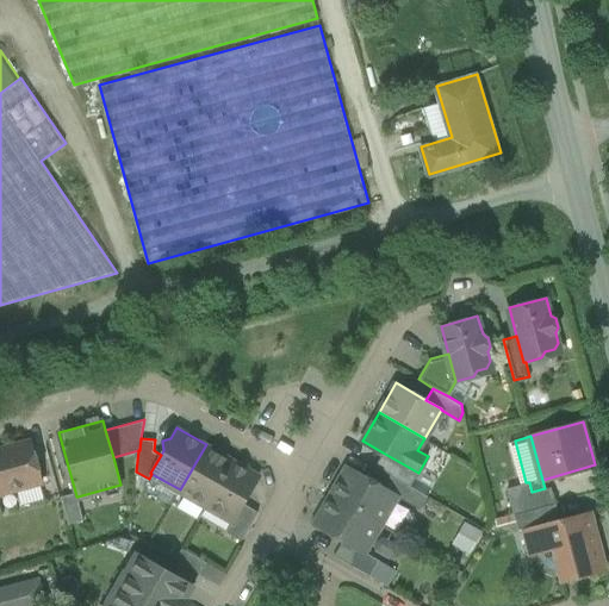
[(31,439),(0,448),(0,492),(43,481),(31,439)]
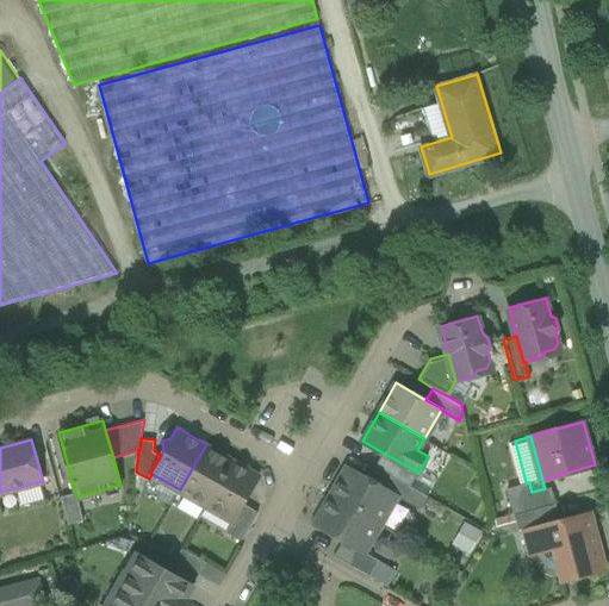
[(232,460),(206,444),(180,489),(206,505),(232,460)]
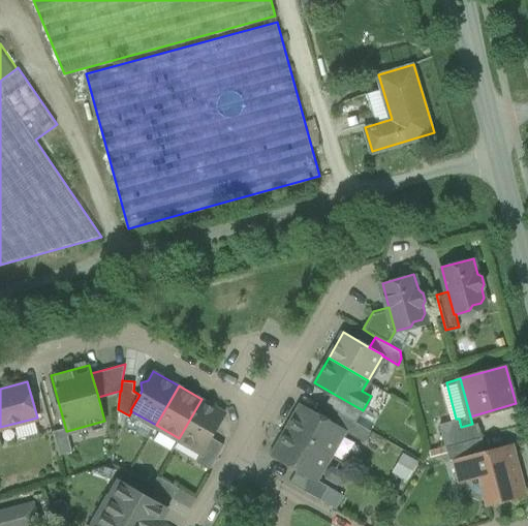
[(363,410),(332,393),(325,403),(339,411),(356,421),(363,410)]
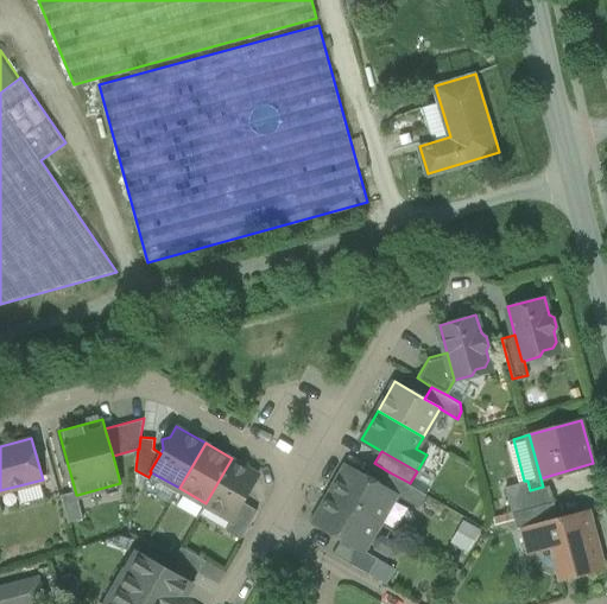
[(232,458),(206,503),(232,519),(233,519),(244,501),(259,474),(232,458)]
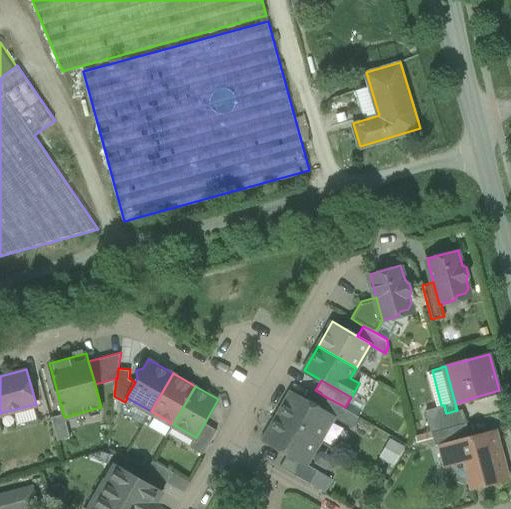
[(322,408),(292,391),(278,415),(319,439),(333,416),(333,415),(322,408)]
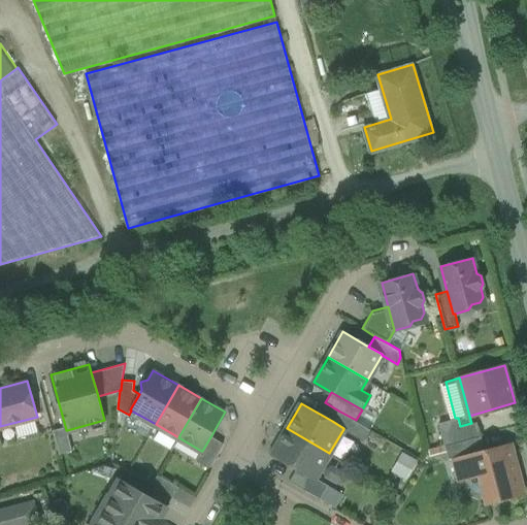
[(356,420),(338,411),(332,421),(343,428),(343,429),(364,440),(370,429),(356,420)]
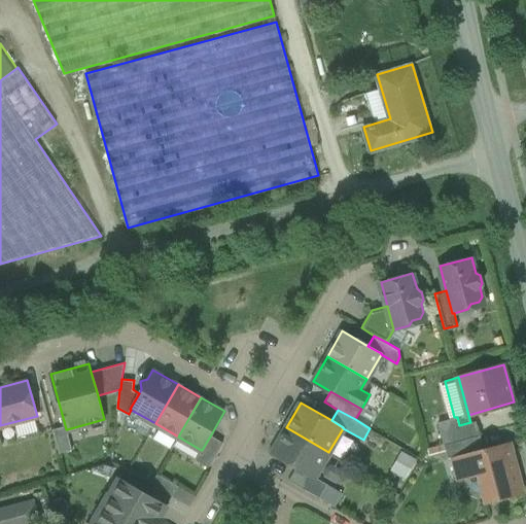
[(445,444),(480,434),(477,420),(470,422),(459,425),(457,417),(454,417),(439,422),(445,444)]
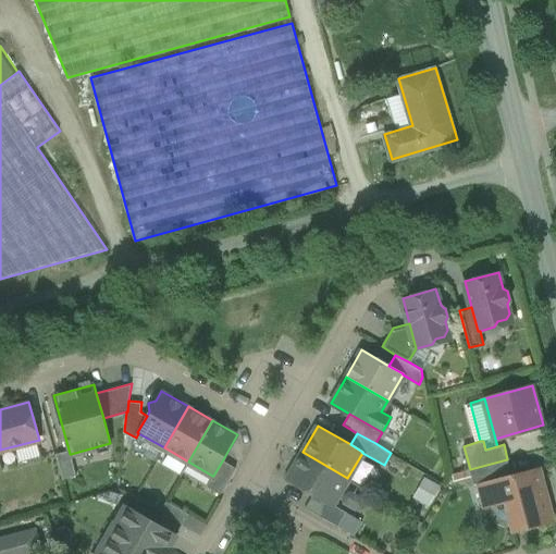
[(69,450),(57,453),(63,478),(76,475),(71,454),(70,454),(69,450)]
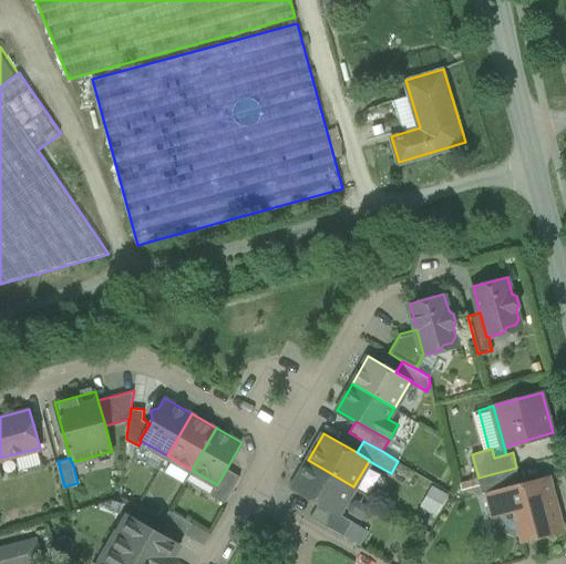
[(353,486),(308,460),(292,486),(319,502),(339,513),(339,512),(353,486)]
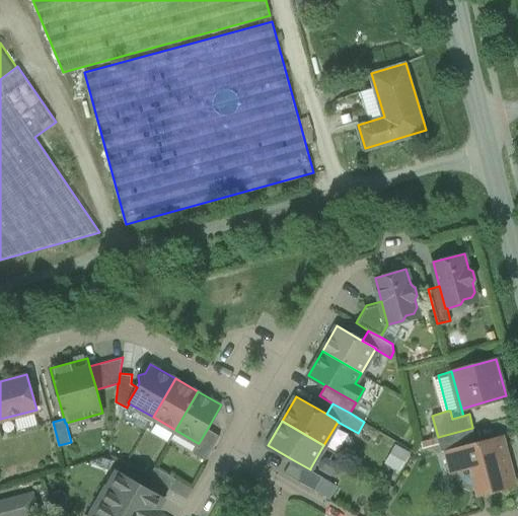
[(220,435),(208,428),(199,443),(198,443),(193,451),(206,459),(220,435)]
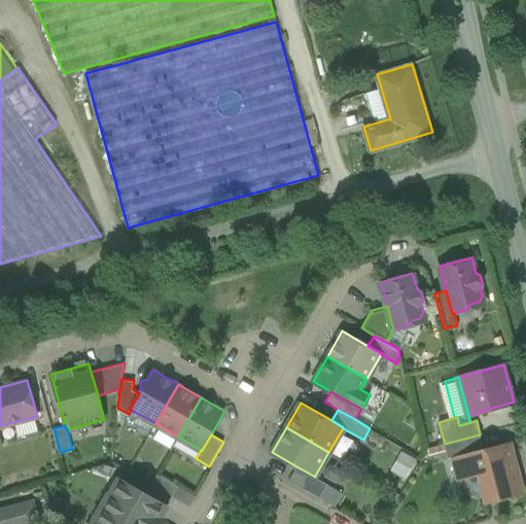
[(480,434),(445,444),(448,457),(453,456),(484,448),(480,434)]
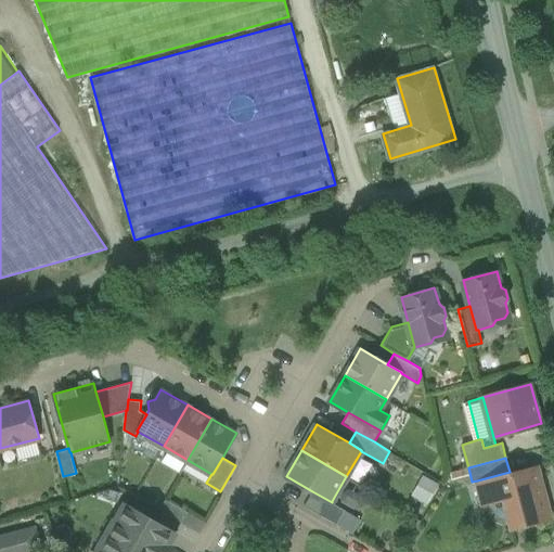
[(510,472),(477,480),(484,504),(512,497),(520,527),(551,520),(544,495),(541,495),(539,483),(541,483),(536,465),(510,472)]
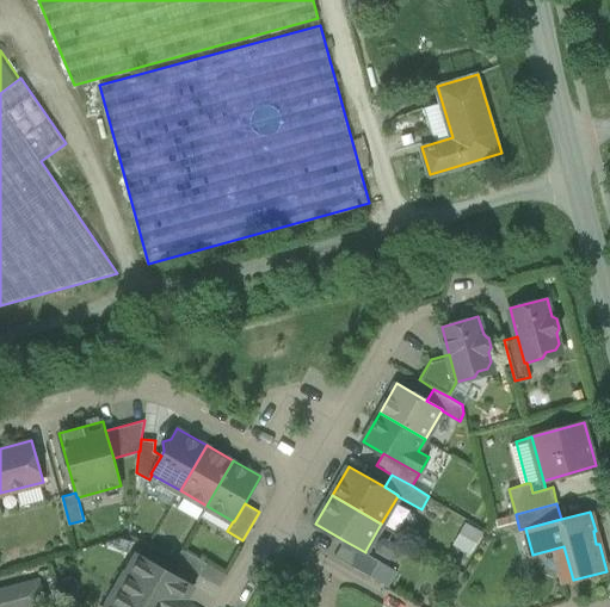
[(365,552),(344,540),(336,555),(371,576),(381,559),(365,551),(365,552)]
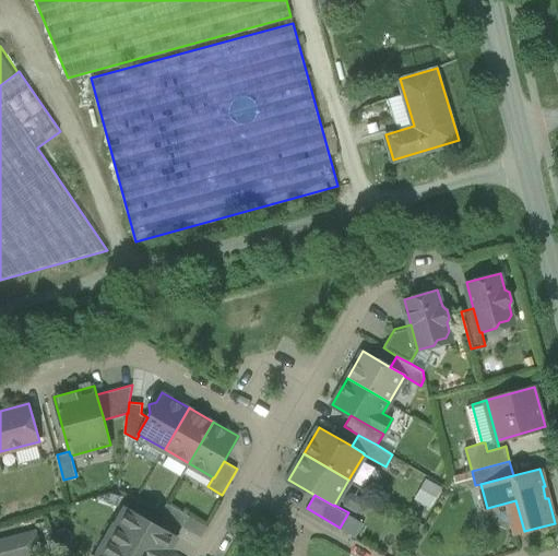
[(190,515),(167,501),(161,512),(183,525),(190,515)]
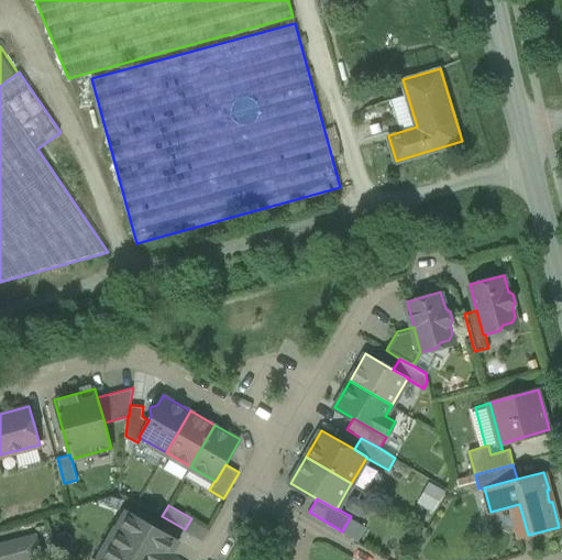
[(177,540),(127,512),(120,524),(121,530),(113,544),(141,559),(169,559),(174,555),(171,552),(177,540)]
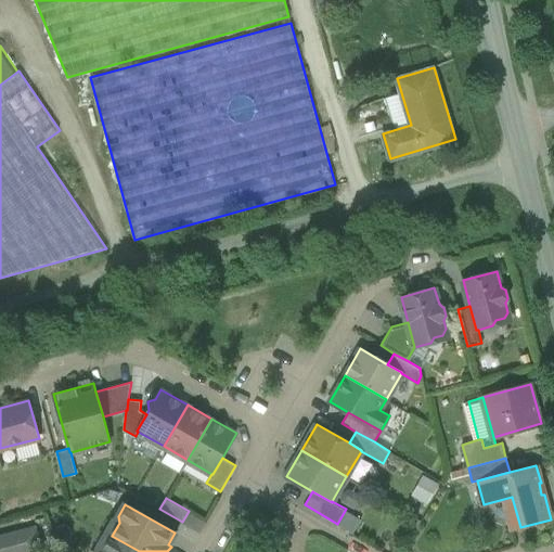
[(36,525),(0,534),(0,551),(35,551),(42,550),(36,525)]
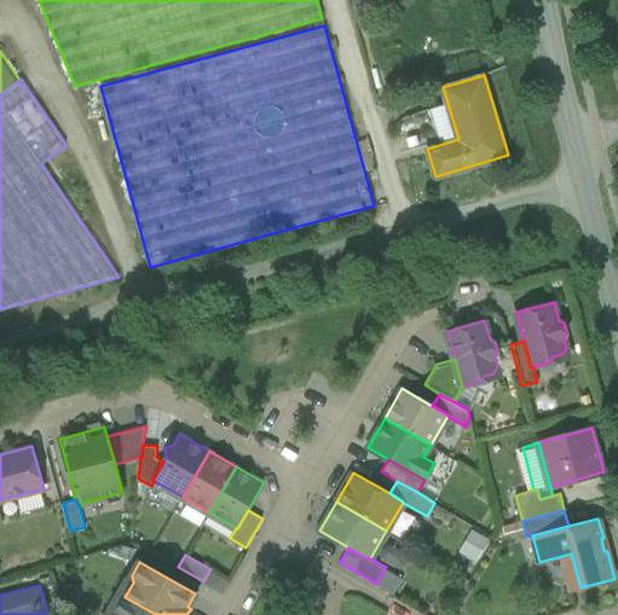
[(155,614),(125,597),(116,613),(109,614),(108,614),(155,614)]
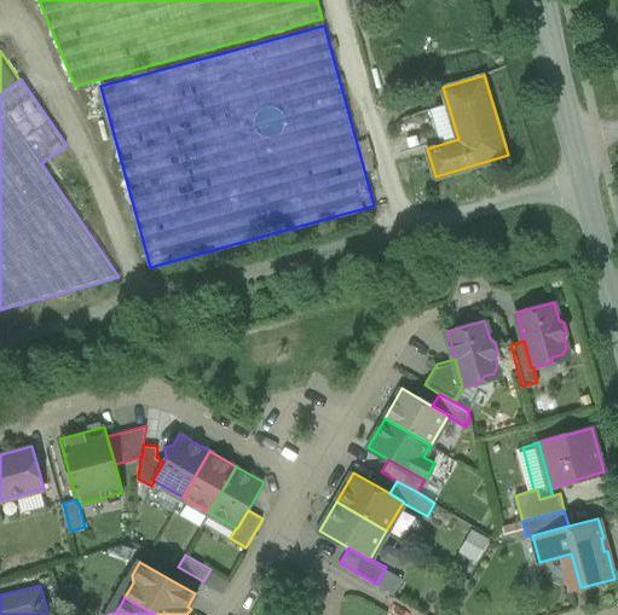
All buildings are outlined.
